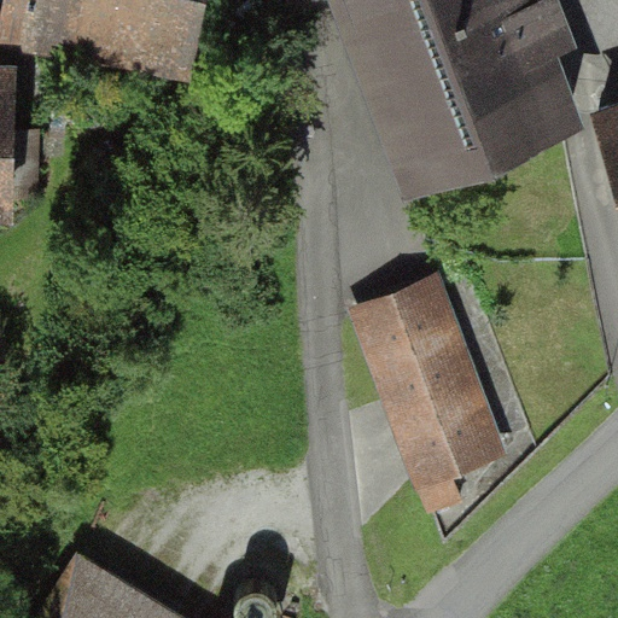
[(192,0),(4,0),(0,30),(185,58),(192,0)]
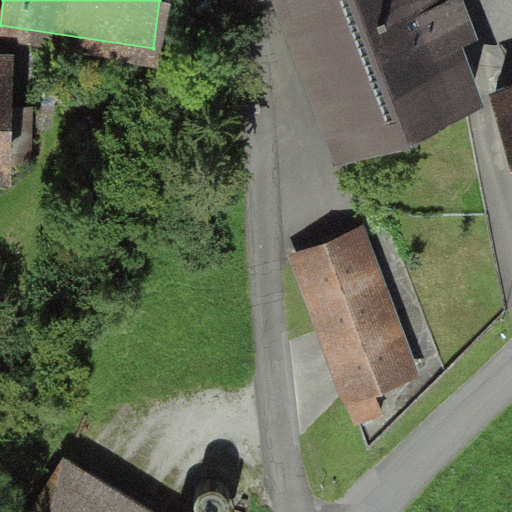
[(436,0),(273,0),(335,148),(474,90),(436,0)]
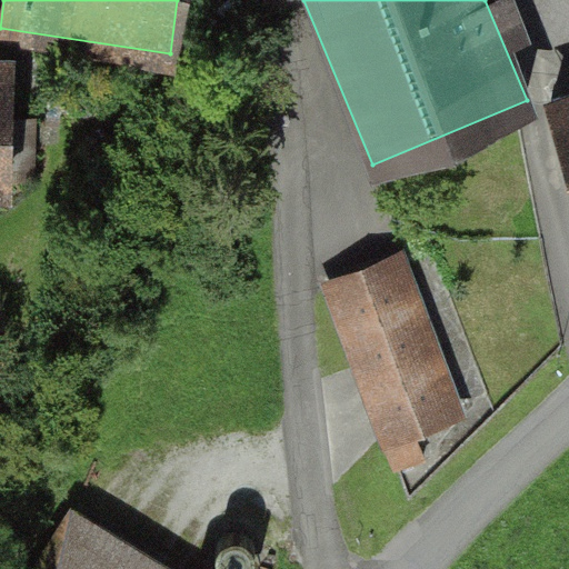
[(0,202),(16,201),(7,59),(0,59),(0,202)]
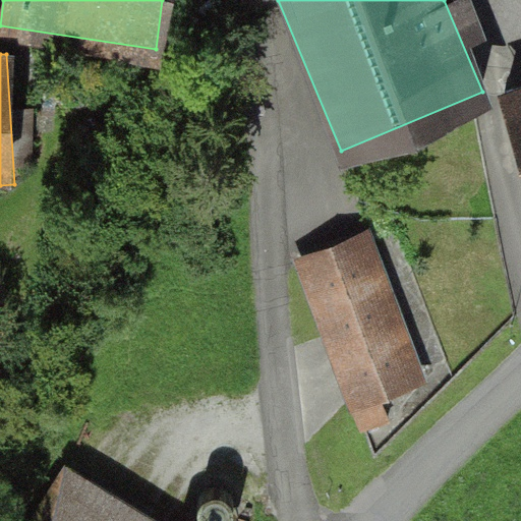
[(520,89),(501,96),(520,161),(520,89)]
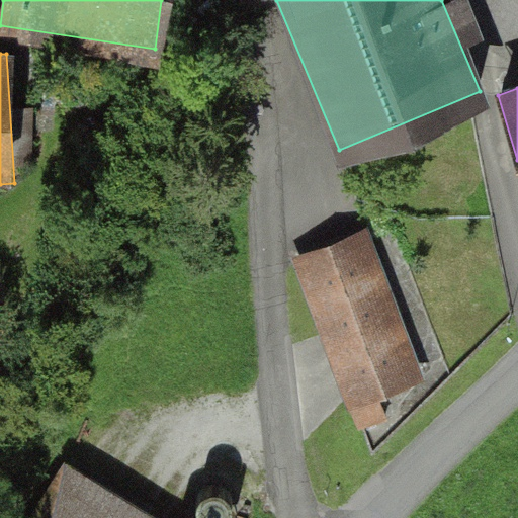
[(427,373),(366,229),(290,261),(351,405),(427,373)]
